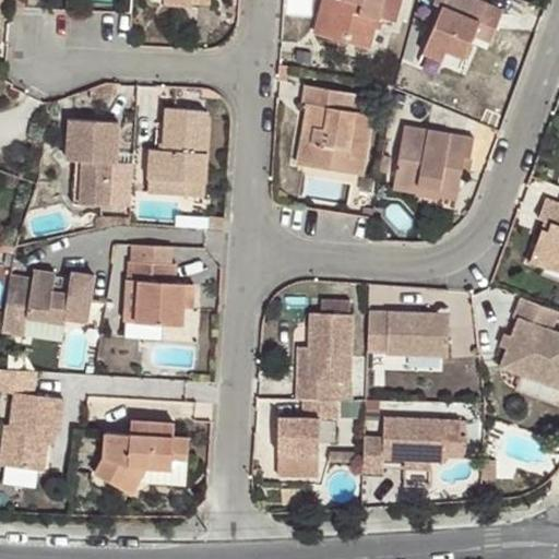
[(328,0),(320,0),(313,33),(319,34),(328,0)]
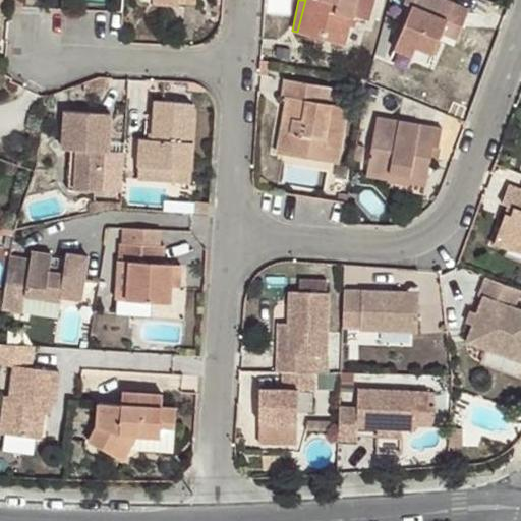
[(344,13),(354,16),(367,19),(371,0),(305,0),(297,32),(342,43),(347,24),(342,22),(344,13)]
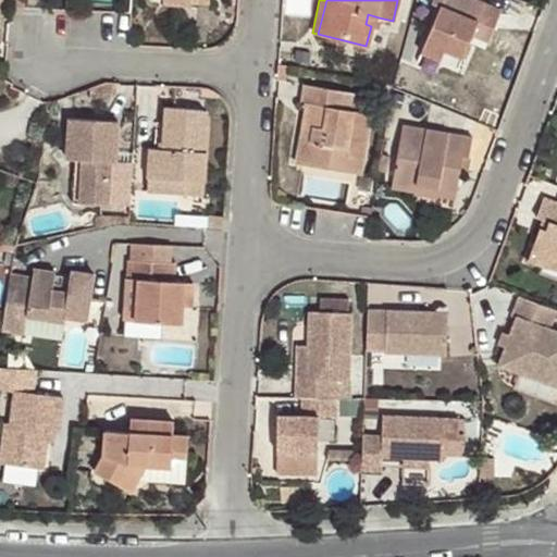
[(458,65),(472,32),(477,21),(471,17),(478,0),(433,0),(433,1),(441,5),(421,51),(458,65)]
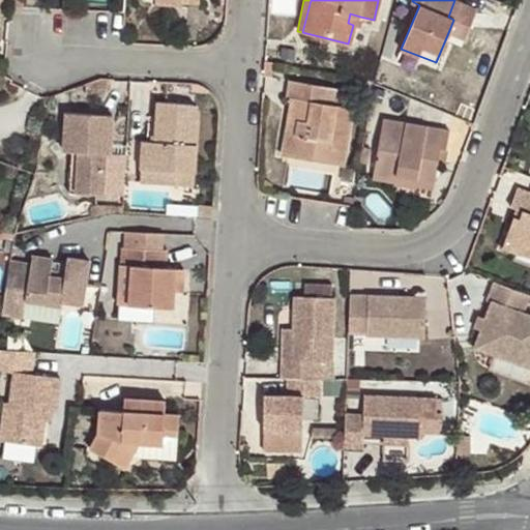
[(453,20),(449,30),(465,36),(476,9),(455,0),(454,0),(448,17),(453,20)]
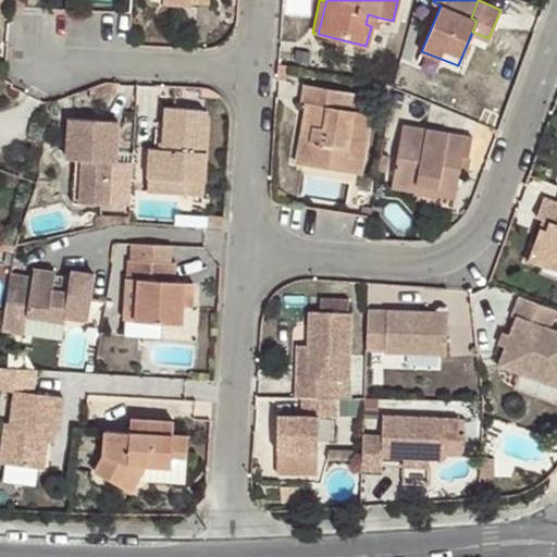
[(376,27),(379,17),(368,14),(366,24),(371,26),(376,27)]
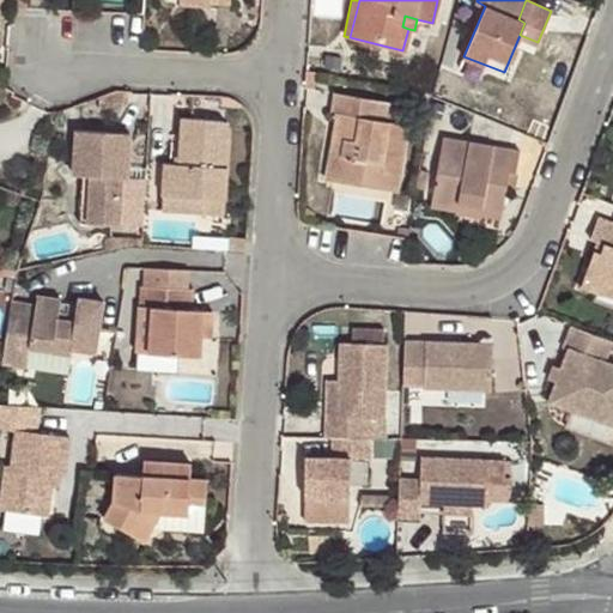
[(332,113),(335,114),(345,115),(341,139),(333,137),(327,178),(395,188),(405,125),(394,122),(396,104),(334,95),(332,113)]
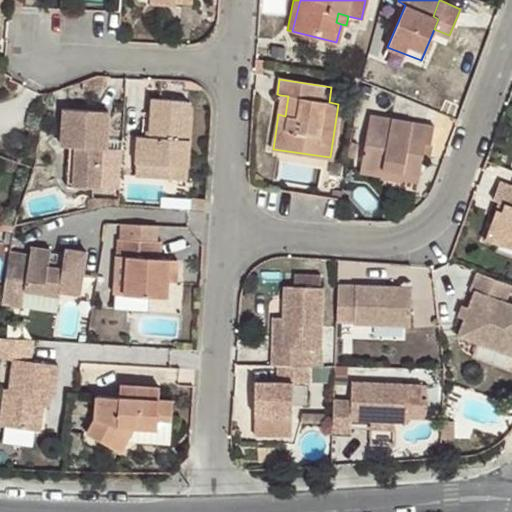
[(288,96),(280,95),(278,114),(285,116),(288,96)]
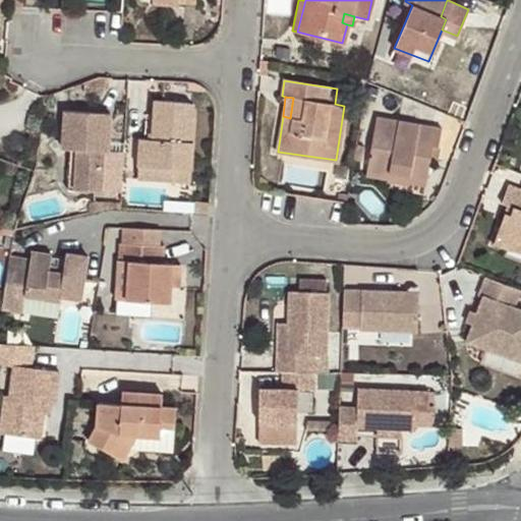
[(140,139),(139,165),(191,168),(194,110),(188,103),(155,101),(152,139),(140,139)]
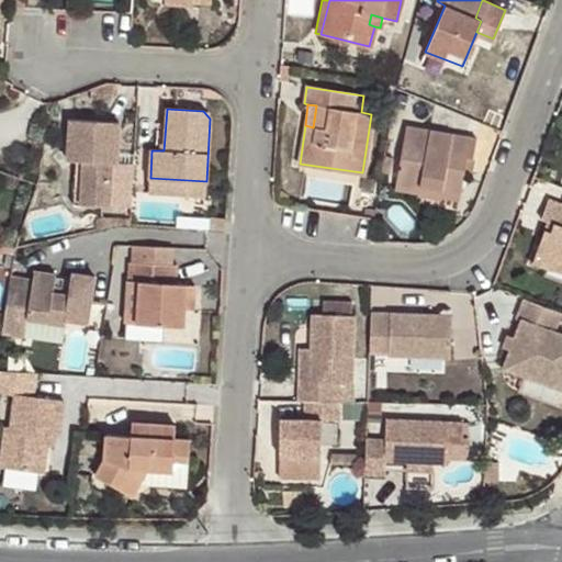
[(81,203),(131,206),(133,164),(116,163),(119,123),(69,120),(66,160),(76,161),(83,161),(81,203)]
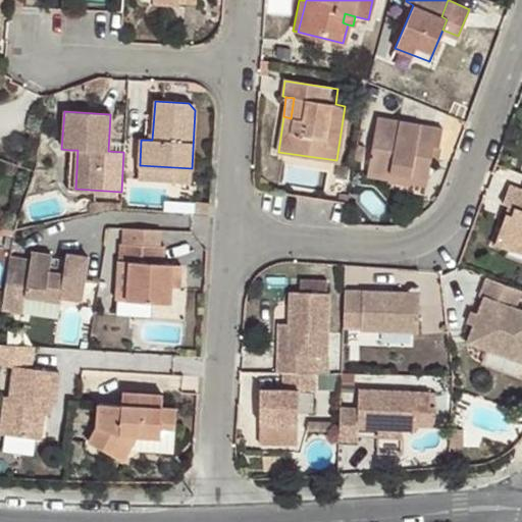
[(432,146),(439,146),(441,128),(378,117),(368,171),(388,175),(390,172),(427,178),(430,157),(432,146)]
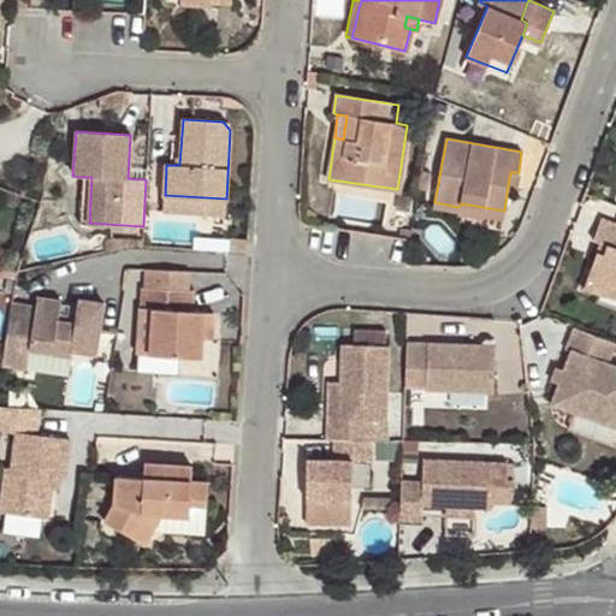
[(515,187),(519,172),(510,172),(508,185),(515,187)]
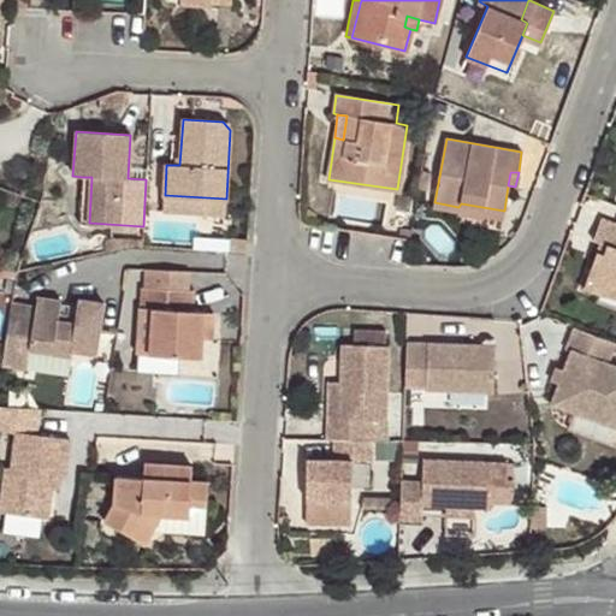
[(92,177),(83,177),(82,223),(89,223),(92,177)]
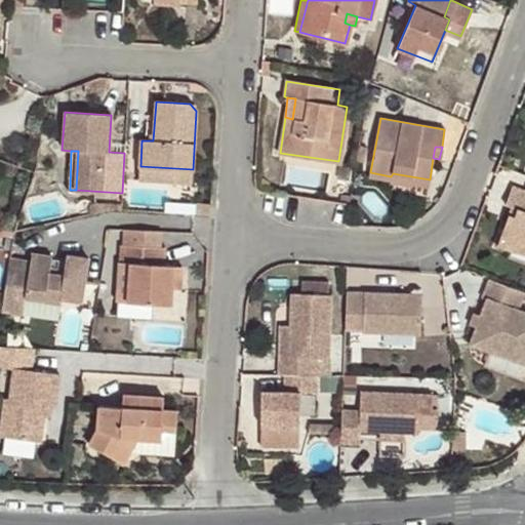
[(193,169),(140,166),(139,178),(192,182),(193,169)]
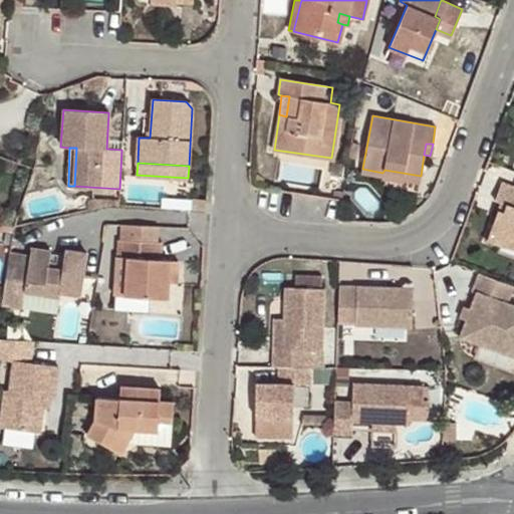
[(382,173),(362,169),(361,175),(419,184),(421,176),(384,170),(382,173)]
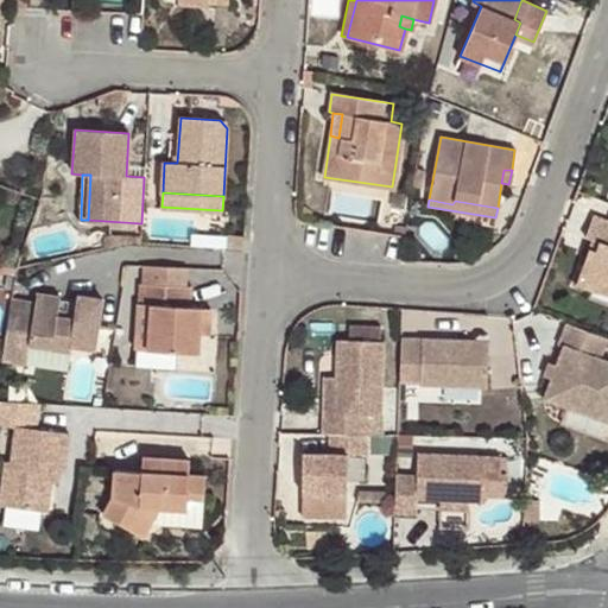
[(587,236),(593,239),(601,241),(597,249),(589,247),(576,284),(599,292),(602,280),(607,282),(607,220),(594,216),(587,236)]
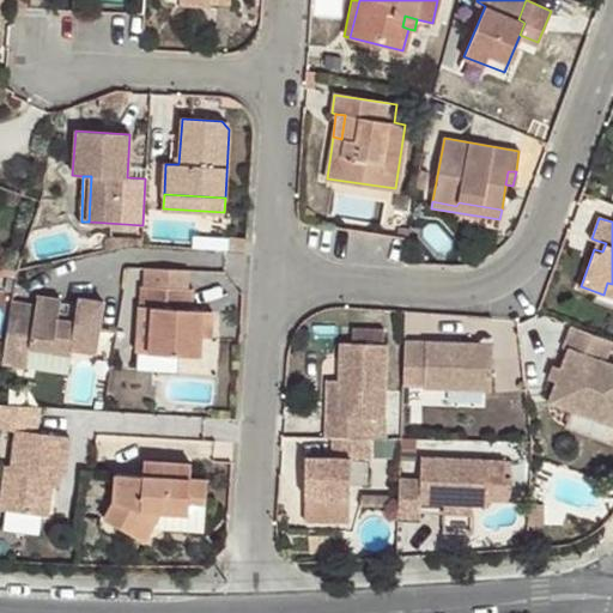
[(606,243),(598,241),(594,249),(602,252),(606,243)]
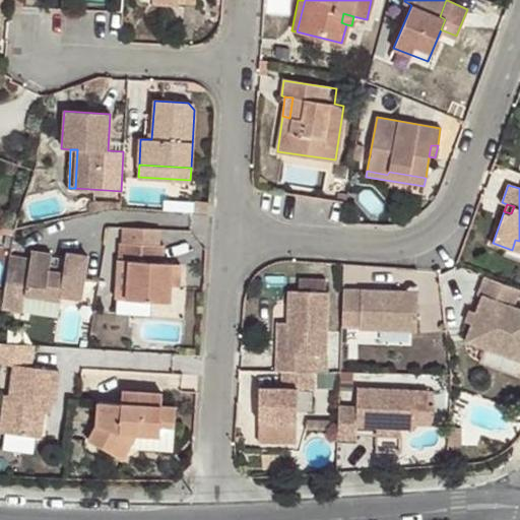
[(157,229),(121,226),(120,244),(156,246),(157,229)]
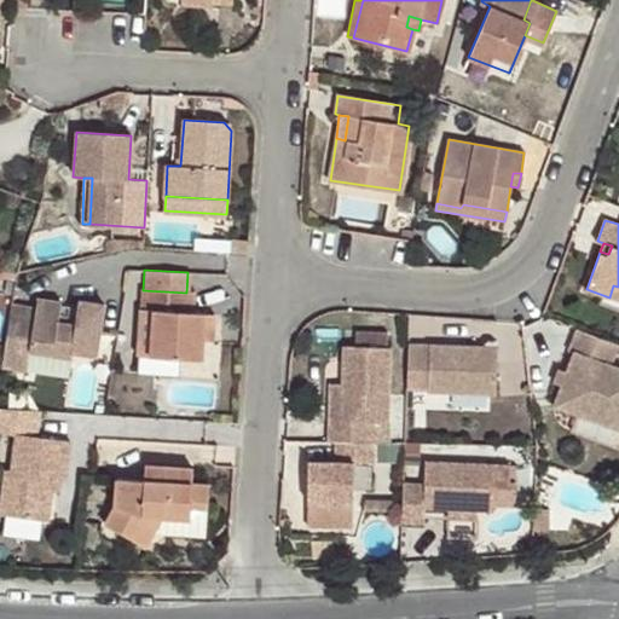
[(192,294),(186,293),(143,290),(142,311),(152,311),(151,357),(202,359),(204,340),(206,314),(192,314),(192,294)]
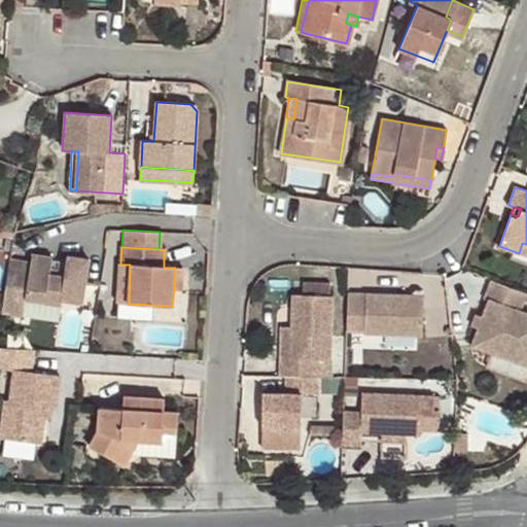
[(10,259),(2,315),(22,318),(23,313),(25,303),(60,308),(61,302),(81,305),(89,259),(68,256),(66,269),(64,277),(49,274),(50,266),(53,258),(32,254),(31,262),(10,259)]
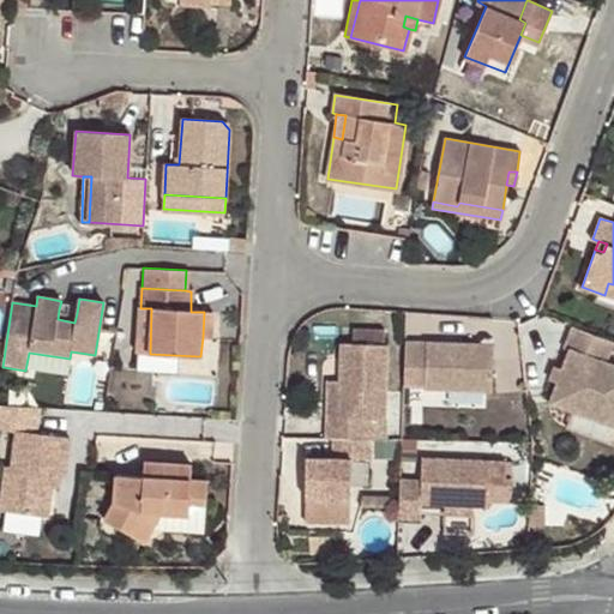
[(59,309),(58,319),(74,323),(77,313),(59,309)]
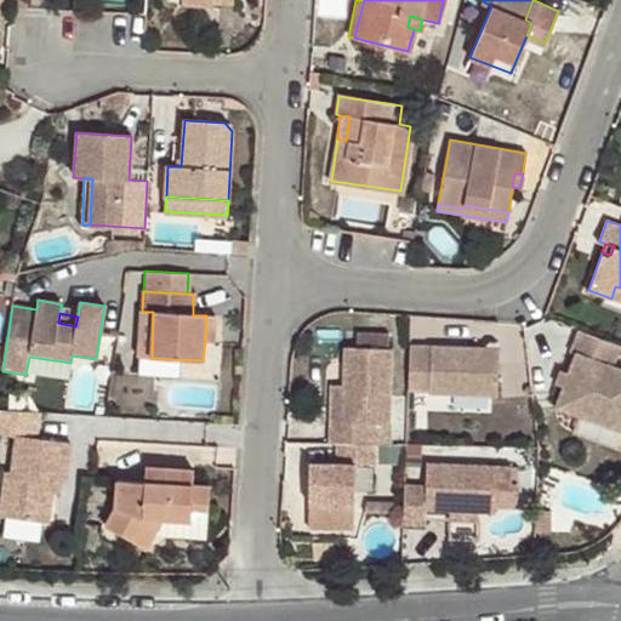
[(206,315),(205,341),(214,342),(216,317),(206,315)]
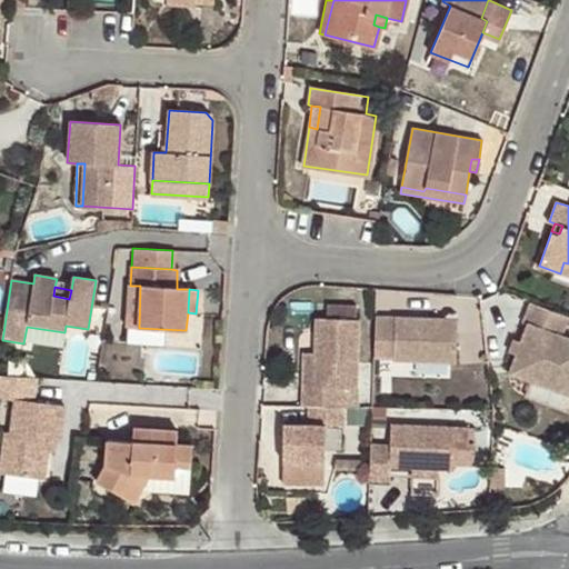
[(568,317),(568,313),(531,299),(525,320),(529,322),(522,339),(518,352),(511,369),(568,391),(568,335),(563,333),(568,317)]
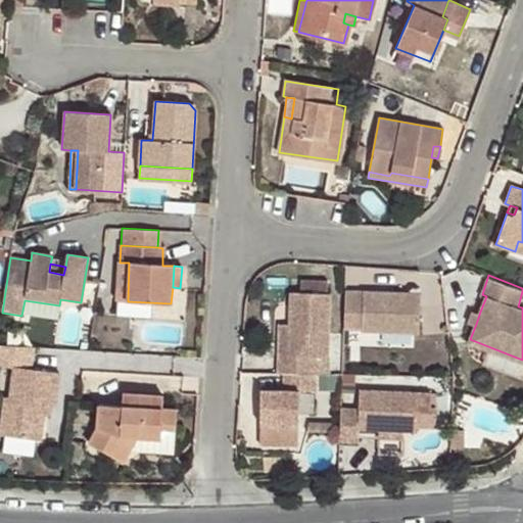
[(278,367),(278,385),(284,385),(313,385),(312,366),(325,366),(324,302),(323,302),(322,289),(294,290),(295,302),(286,303),(287,336),(288,366),(278,367)]
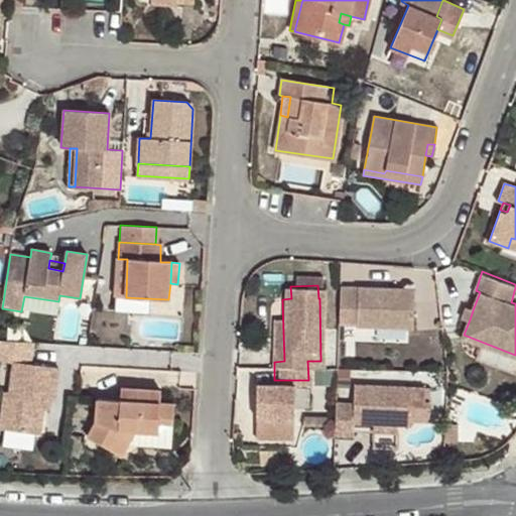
[(411,294),(336,295),(337,321),(337,333),(354,332),(354,335),(413,333),(411,294)]
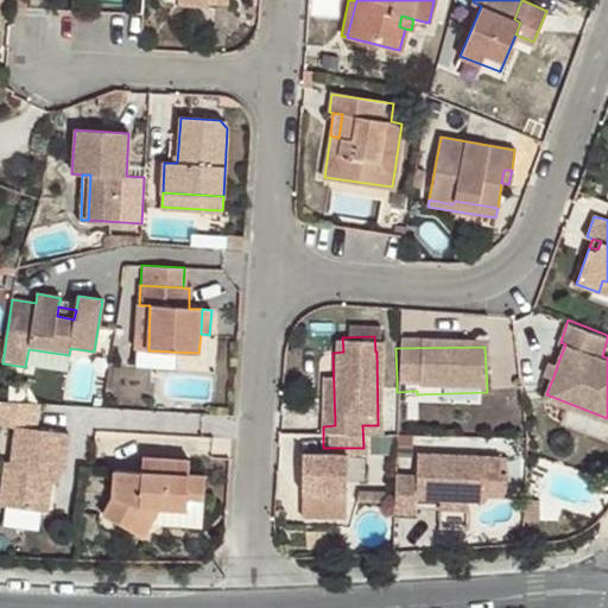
[(29,349),(26,361),(36,362),(35,368),(67,373),(69,355),(29,349)]
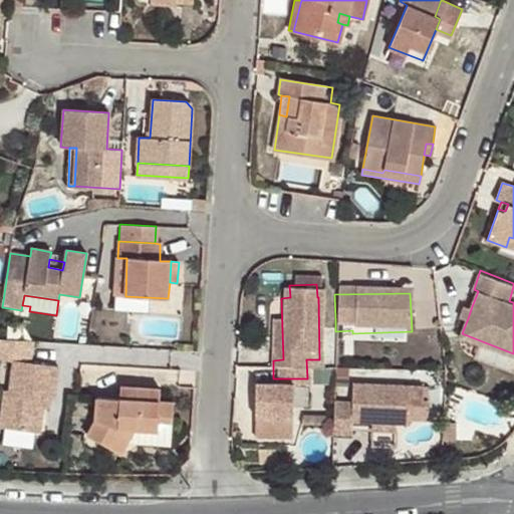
[(468,318),(472,306),(465,304),(460,314),(468,318)]
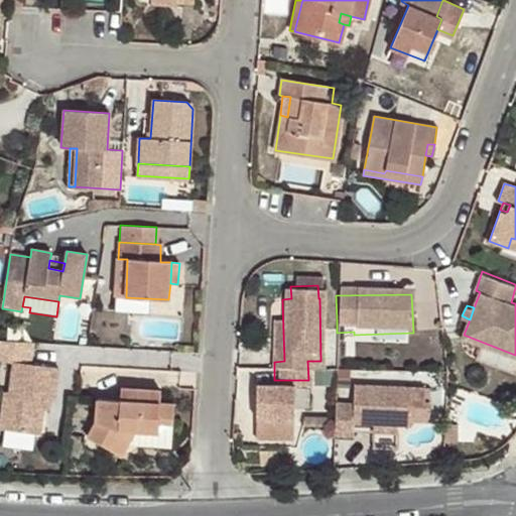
[(273,332),(274,362),(284,361),(283,332),(273,332)]
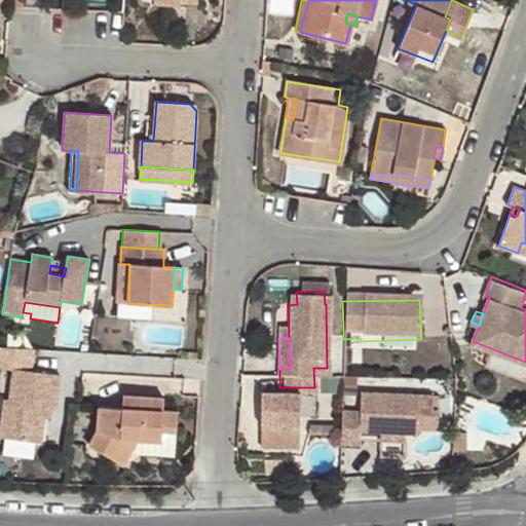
[(33,350),(0,349),(0,368),(12,370),(10,402),(3,402),(1,441),(42,444),(44,419),(37,418),(38,407),(44,407),(60,407),(61,374),(32,373),(33,350)]
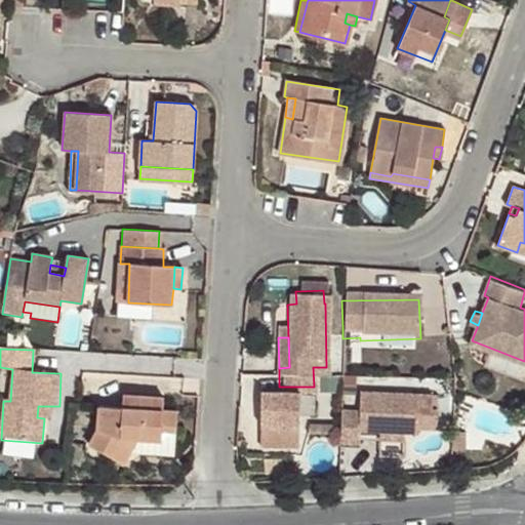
[(317,403),(318,386),(314,387),(285,387),(285,401),(285,410),(261,410),(263,439),(299,437),(299,403),(317,403)]
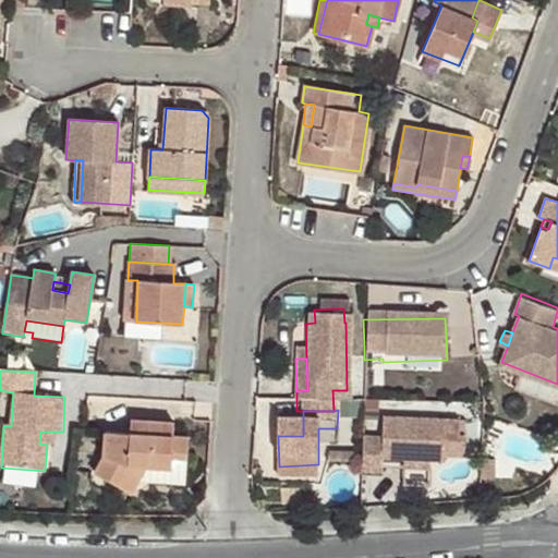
[(131,465),(144,468),(170,469),(171,459),(185,459),(186,436),(173,435),(173,422),(131,420),(130,434),(106,433),(104,457),(95,473),(120,487),(131,465)]
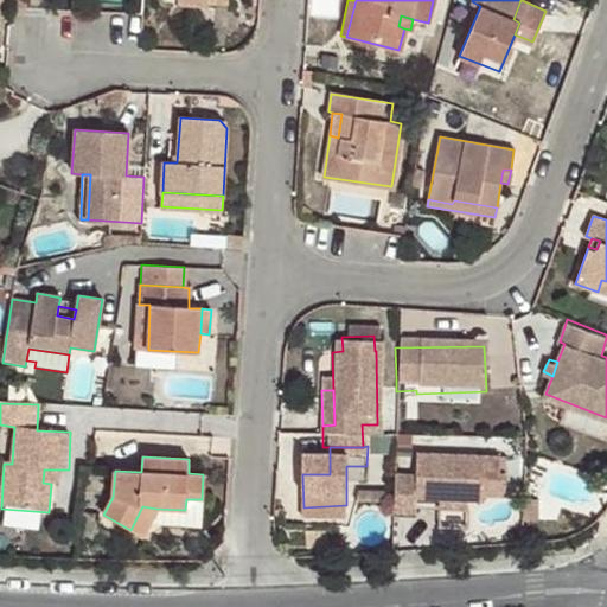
[(280,460),(281,513),(302,513),(302,460),(280,460)]
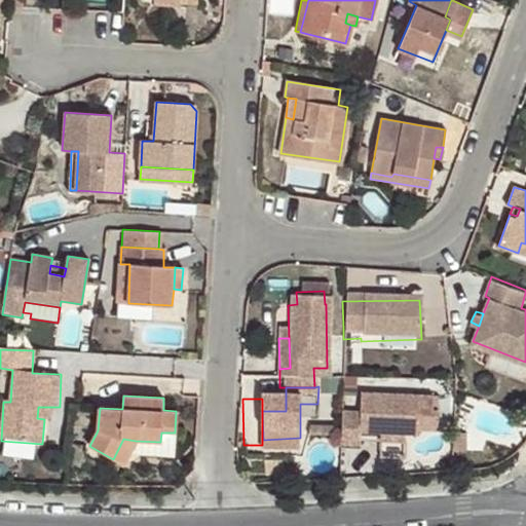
[(362,420),(344,420),(344,454),(365,453),(365,440),(383,439),(409,439),(422,438),(422,433),(441,433),(441,414),(436,414),(436,399),(362,400),(362,420)]
